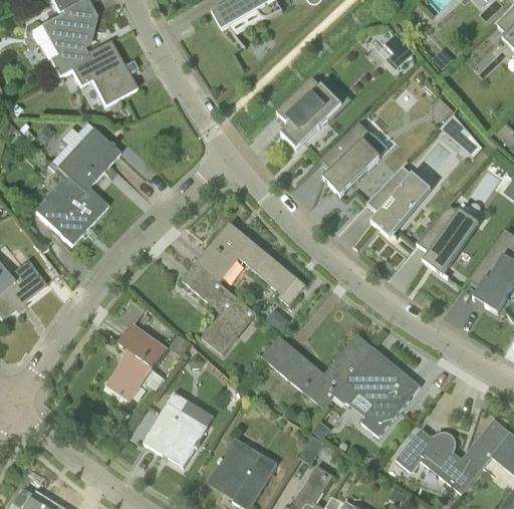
[(66,72),(70,70),(90,61),(86,53),(82,47),(86,45),(93,17),(84,0),(80,0),(60,11),(62,13),(39,25),(66,72)]
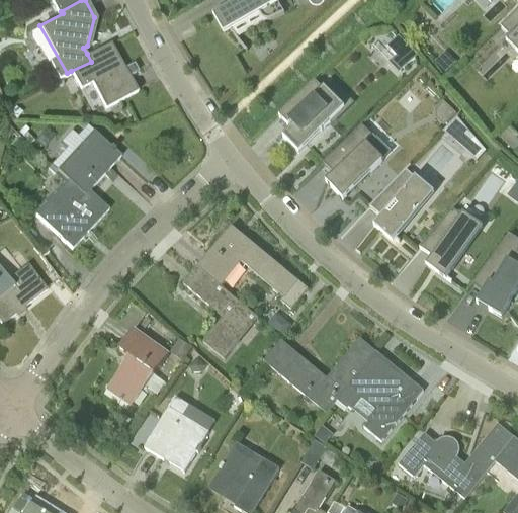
[(223,0),(221,7),(232,25),(259,10),(261,13),(266,15),(271,16),(284,10),(278,0),(223,0)]
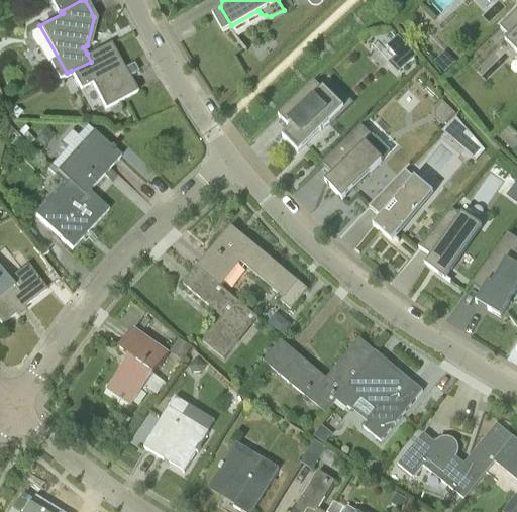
[(516,3),(498,23),(516,41),(516,3)]
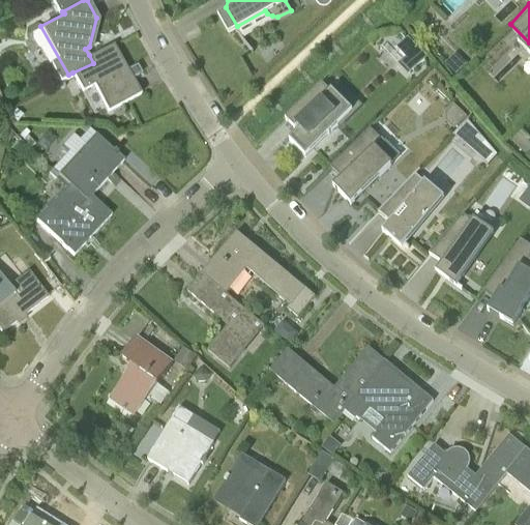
[(409,70),(423,56),(407,37),(398,46),(408,56),(402,62),(409,70)]
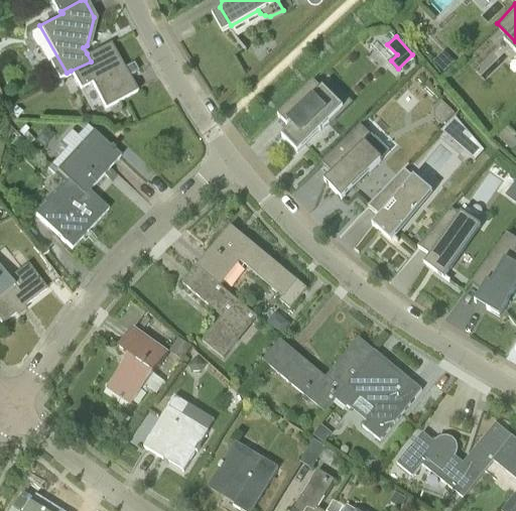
[(136,89),(110,41),(87,53),(91,61),(71,71),(82,90),(93,84),(105,106),(136,89)]
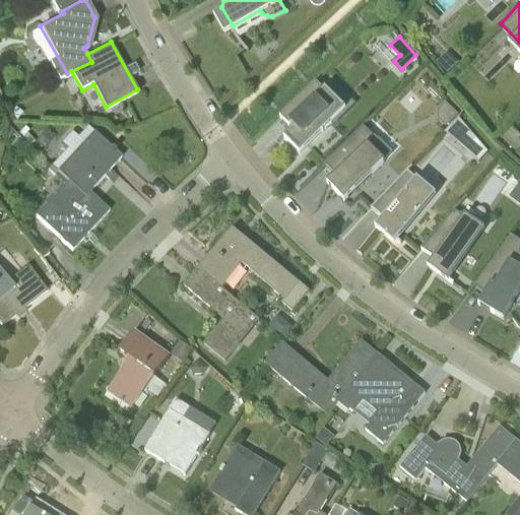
[(300,151),(345,105),(325,85),(321,85),(316,79),(279,114),(289,123),(290,122),(294,125),(283,135),(300,151)]
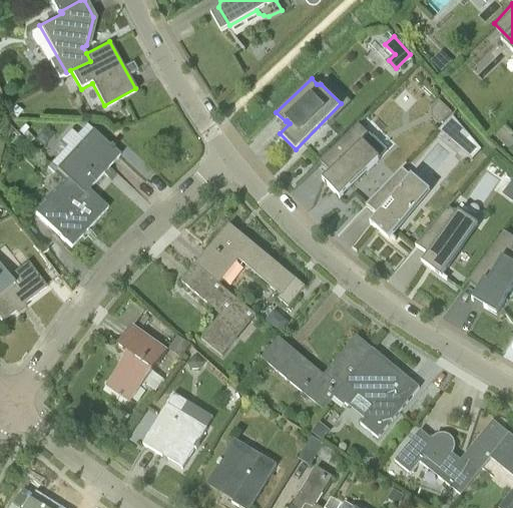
[(442,119),(452,109),(442,99),(435,106),(435,112),(442,119)]
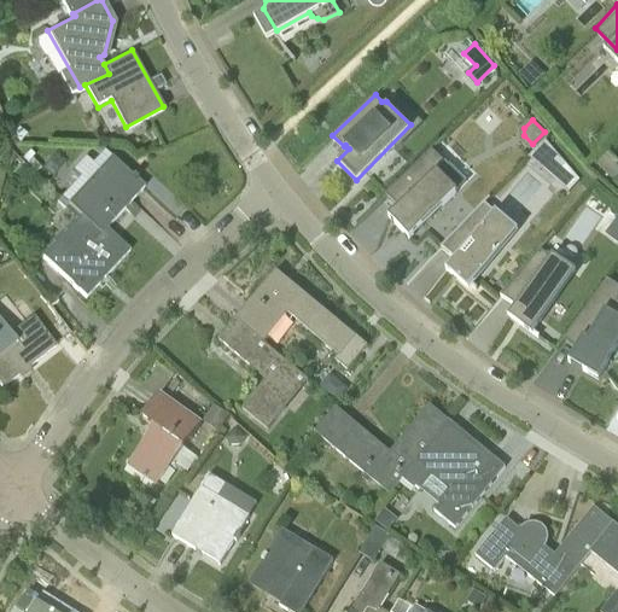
[(409,235),(456,187),(442,173),(450,164),(432,146),(442,137),(442,135),(385,192),(398,205),(389,215),(409,235)]
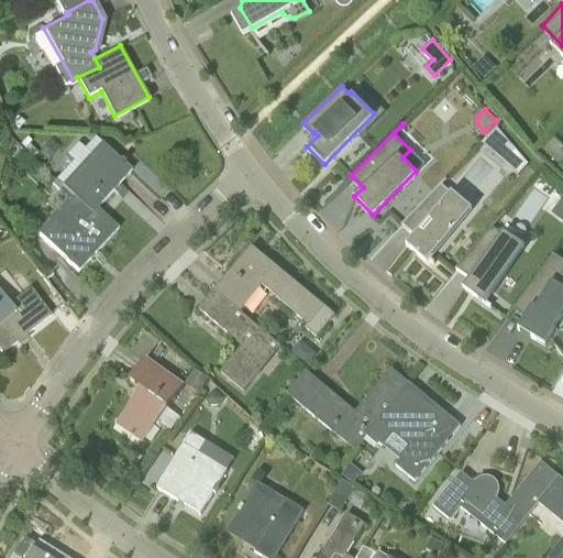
[(508,154),(518,143),(498,127),(488,138),(508,154)]
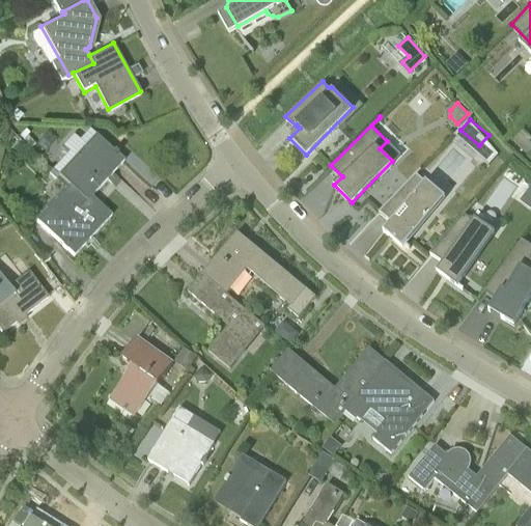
[(86,198),(89,194),(121,159),(87,127),(51,166),(86,198)]
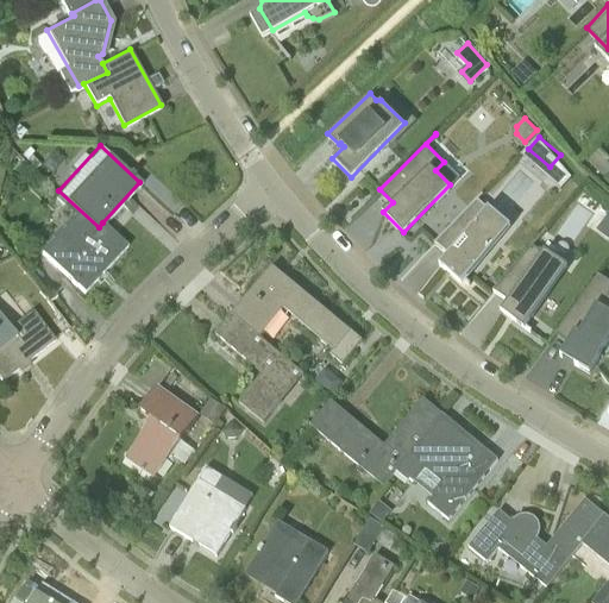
[(606,174),(608,170),(608,161),(596,149),(588,158),(606,174)]
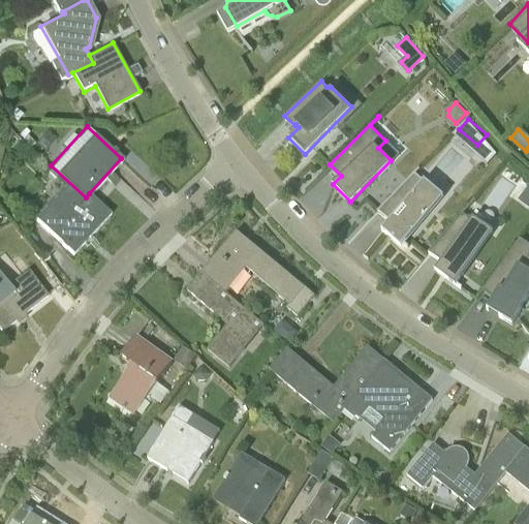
[(86,197),(51,165),(50,166),(69,184),(36,218),(45,227),(71,252),(110,212),(89,193),(86,197)]
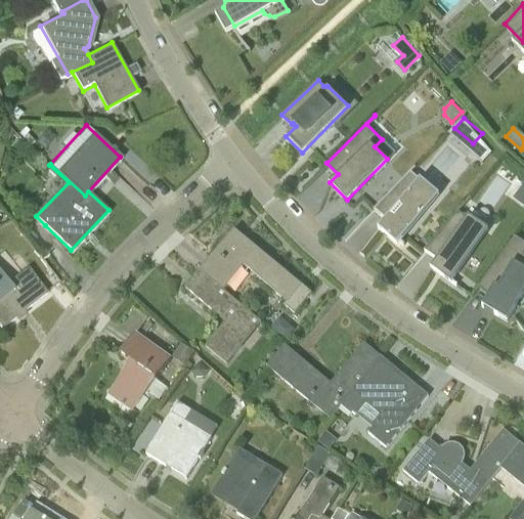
[(415,165),(374,208),(386,218),(378,227),(383,231),(386,228),(403,243),(404,242),(400,239),(438,192),(411,170),(416,166),(415,165)]
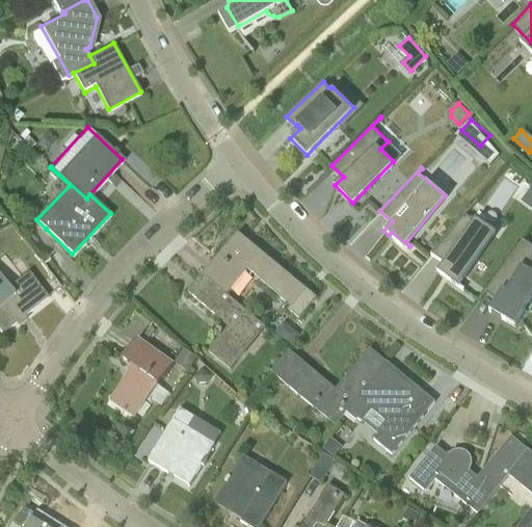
[(531,183),(522,198),(531,204),(531,183)]
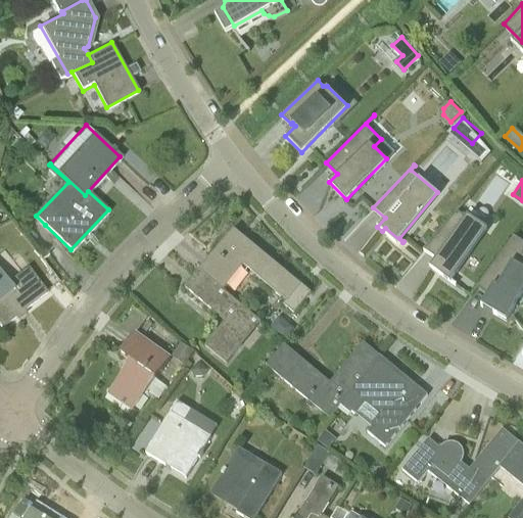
[(462,213),(458,209),(469,195),(468,194),(423,248),(441,261),(436,269),(456,283),(456,282),(452,279),(487,228),(463,210),(462,213)]
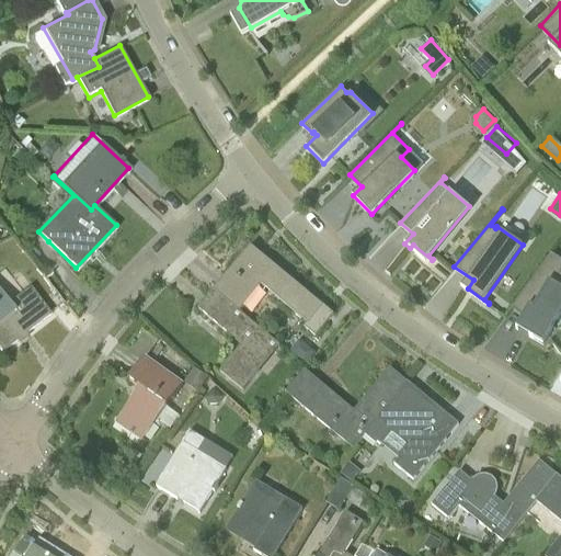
[(333,309),(323,301),(251,242),(214,287),(240,309),(261,282),(308,320),(304,325),(313,333),(333,309)]
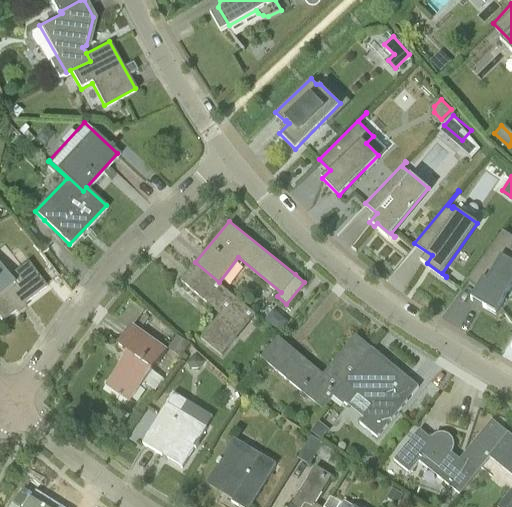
[(495,311),(511,281),(511,246),(511,245),(511,233),(503,228),(466,279),(476,286),(472,293),(484,300),(482,303),(495,311)]
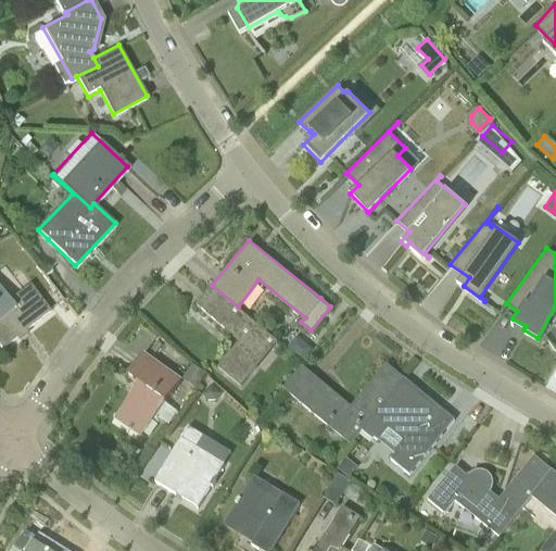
[(8,298),(0,287),(0,343),(1,346),(16,335),(13,330),(22,324),(26,327),(50,309),(29,282),(8,298)]
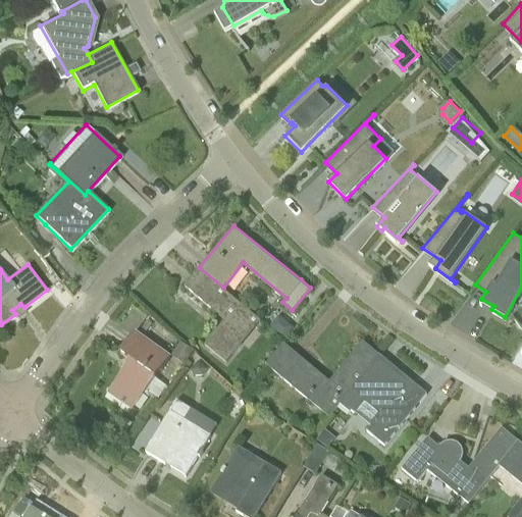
[(260,318),(223,288),(199,267),(185,285),(224,317),(204,342),(226,359),(242,341),(237,337),(250,319),(255,323),(260,318)]
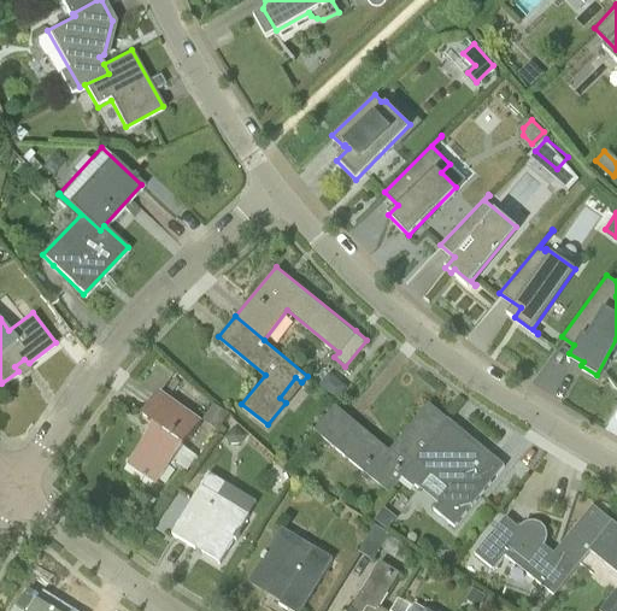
[(184,444),(201,418),(159,391),(142,415),(154,422),(128,460),(157,480),(183,442),(184,444)]
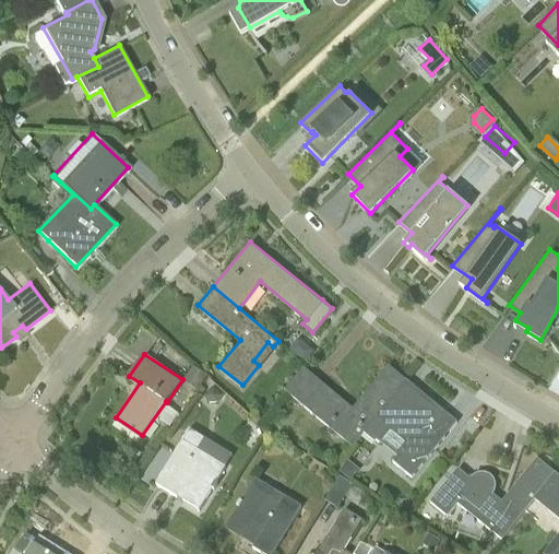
[(198,387),(207,373),(193,363),(183,377),(198,387)]
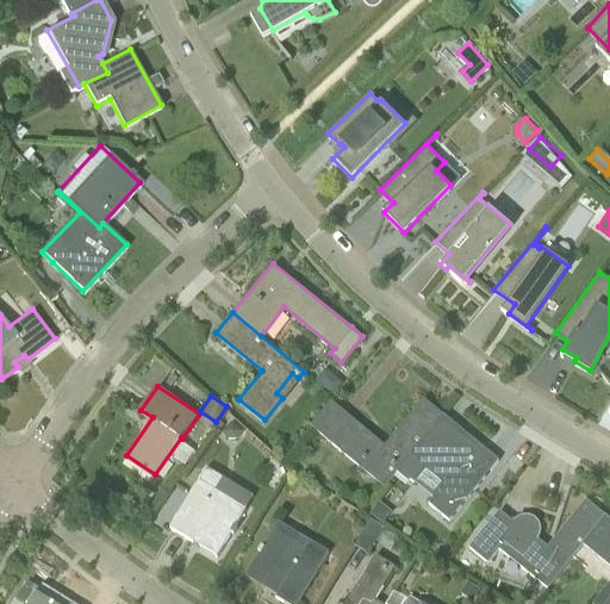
[(384,484),(411,452),(443,412),(423,396),(385,443),(332,399),(311,424),(384,484)]
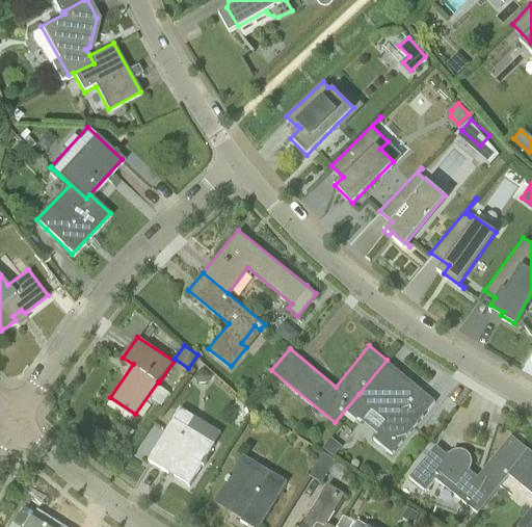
[(391,451),(434,398),(387,360),(358,394),(388,419),(374,437),(391,451)]
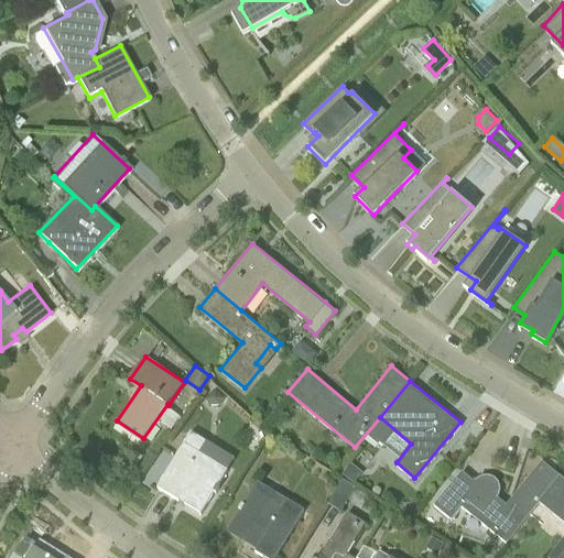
[(201,511),(227,467),(199,450),(207,438),(191,428),(184,441),(156,485),(201,511)]
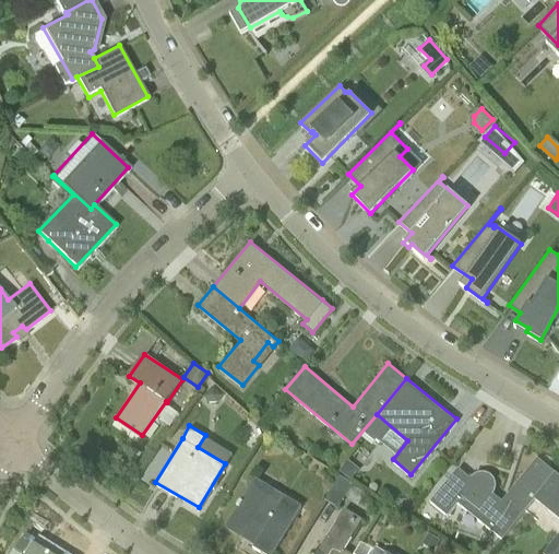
[(525,508),(555,471),(536,456),(501,498),(491,492),(496,486),(496,480),(494,473),(488,470),(482,469),(476,470),(472,474),(470,473),(467,476),(455,468),(429,501),(447,514),(458,502),(501,537),(525,508)]
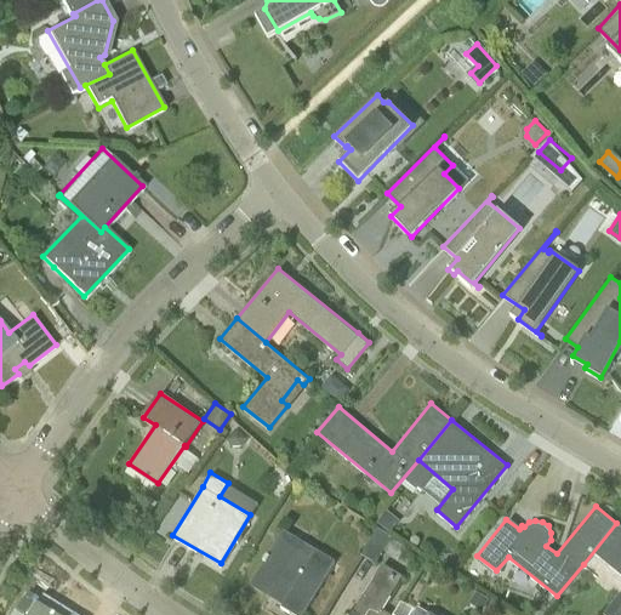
[(389,529),(399,517),(386,507),(376,519),(389,529)]
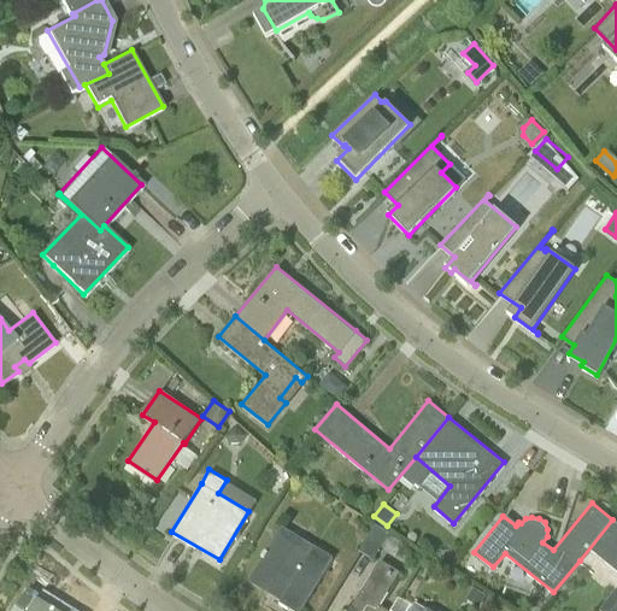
[(616,610),(616,522),(612,520),(580,560),(592,571),(603,558),(616,570),(616,585),(599,607),(601,610),(616,610)]
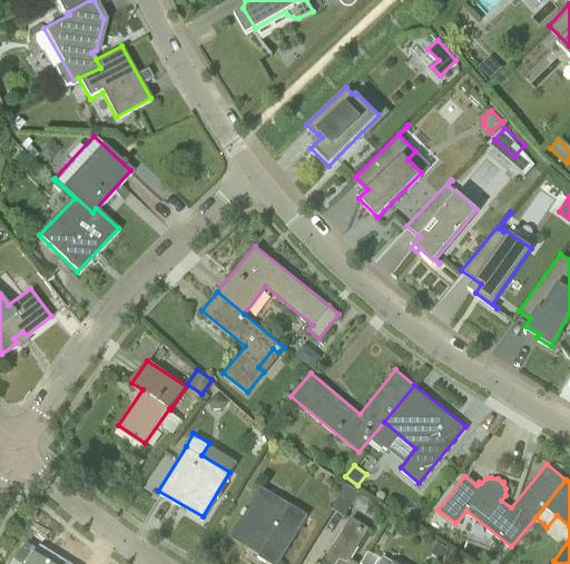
[(359,506),(365,494),(359,491),(360,488),(346,482),(331,506),(344,514),(351,502),(359,506)]
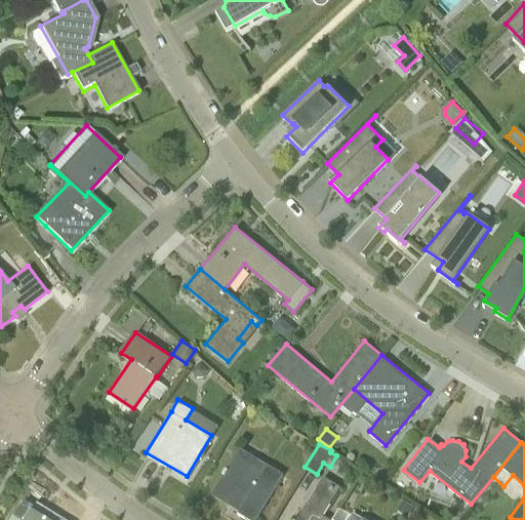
[(250,519),(254,519),(283,473),(239,446),(213,489),(241,506),(238,512),(250,519)]
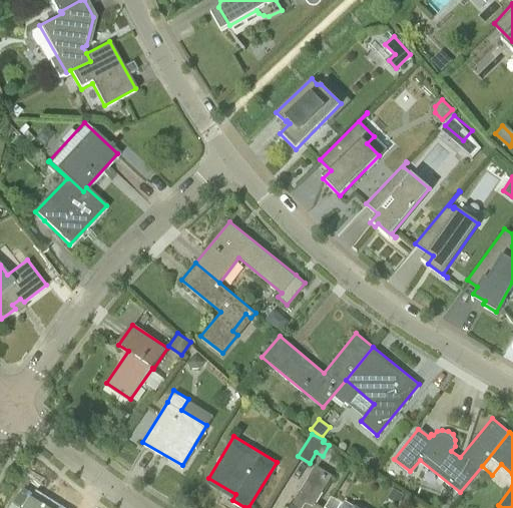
[(325,507),(326,507),(316,502),(333,474),(316,464),(288,507),(325,507)]
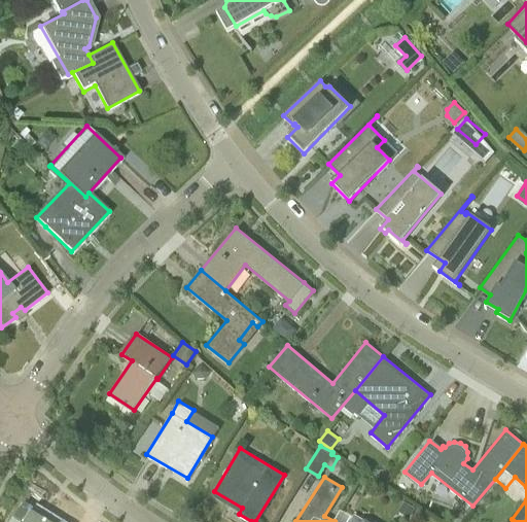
[(60,521),(25,500),(10,521),(60,521)]
